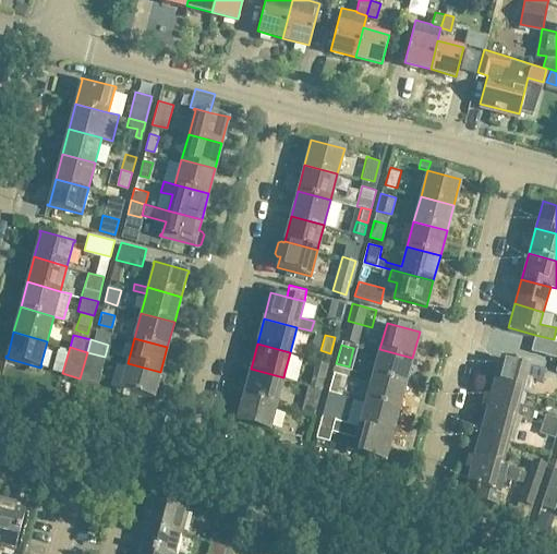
[(406,383),(412,358),(379,349),(373,374),(406,383)]
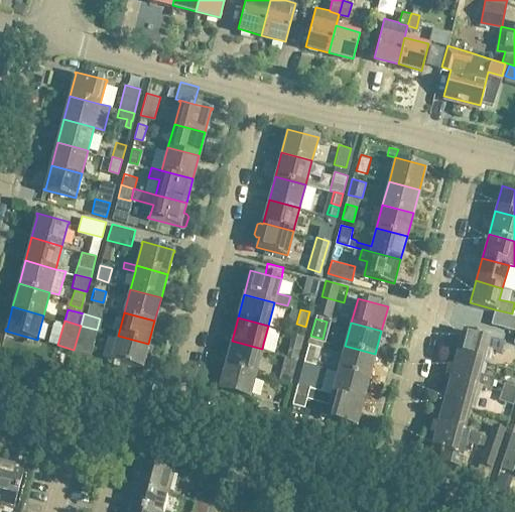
[(90,354),(97,330),(81,326),(74,350),(90,354)]
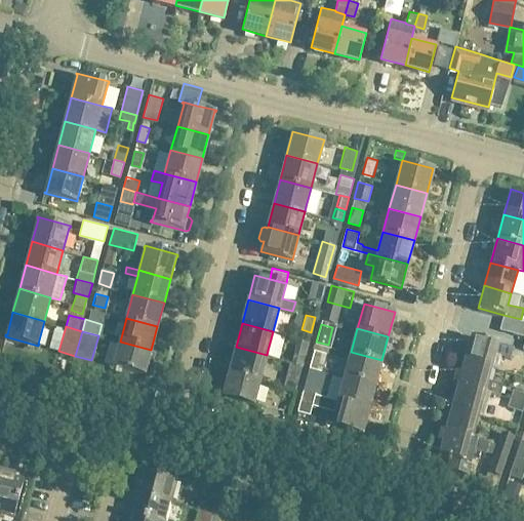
[(514,346),(497,342),(472,334),(465,360),(491,367),(494,353),(511,357),(514,346)]
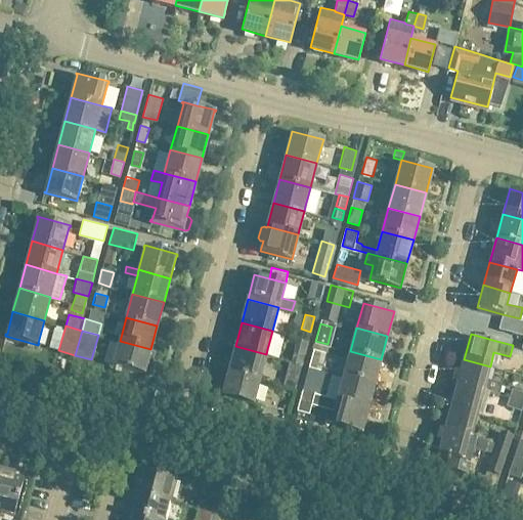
[(298,337),(292,360),(302,362),(303,363),(309,340),(298,337)]
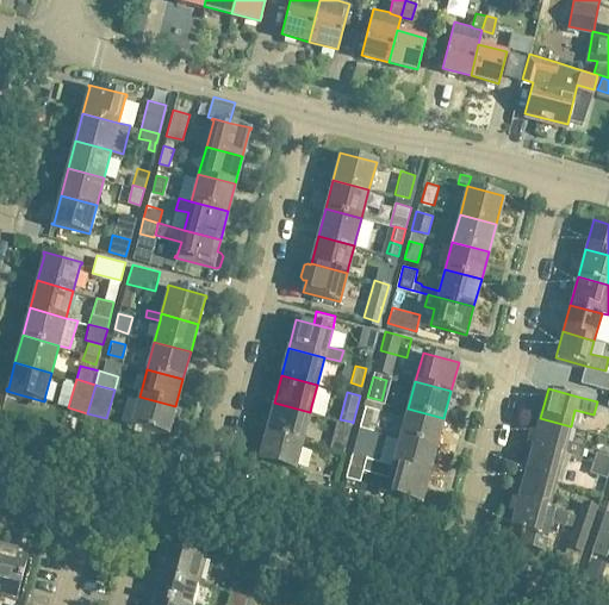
[(181,407),(175,406),(140,397),(132,423),(131,423),(130,424),(136,426),(149,429),(173,436),(176,434),(180,422),(178,419),(181,407)]
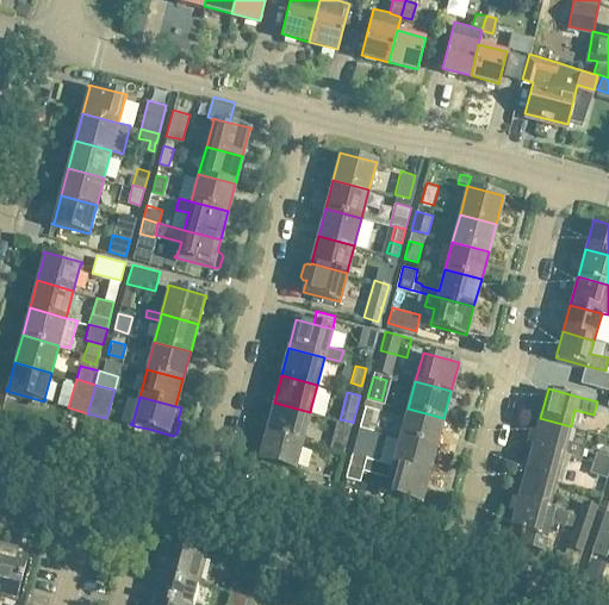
[(303,440),(310,412),(274,403),(267,430),(303,440)]
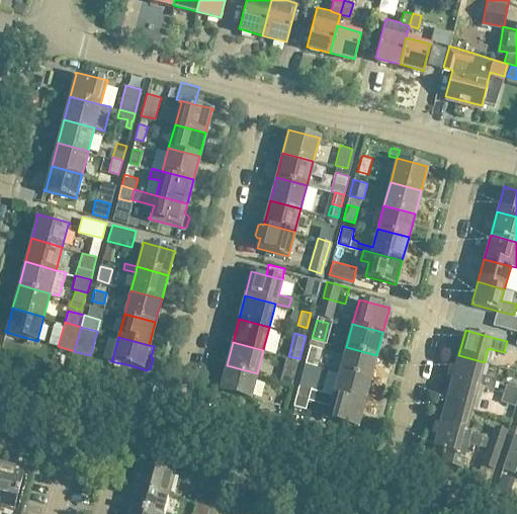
[(318,363),(322,347),(310,343),(306,360),(318,363)]
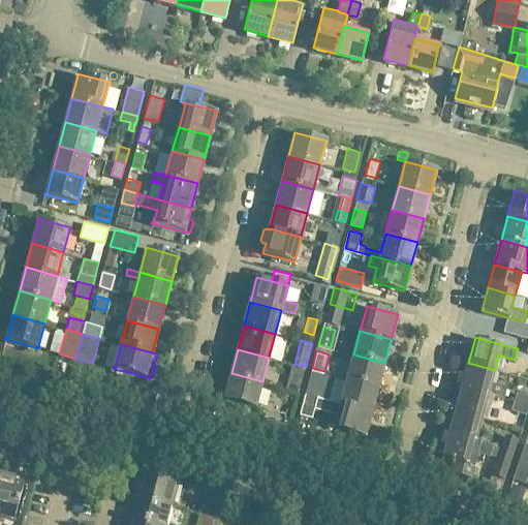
[(378,387),(384,363),(353,354),(347,378),(378,387)]
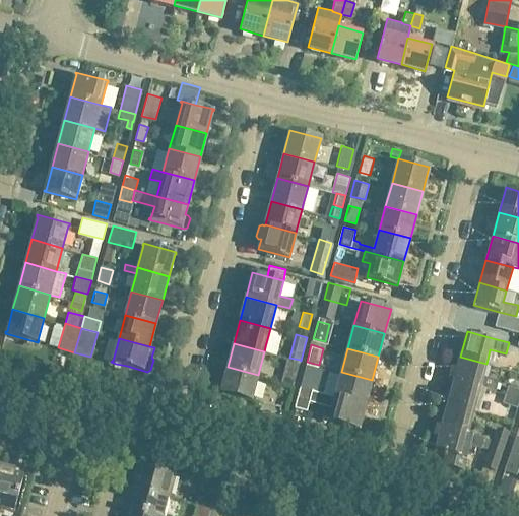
[(296,374),(300,360),(289,358),(287,357),(284,371),(296,374)]
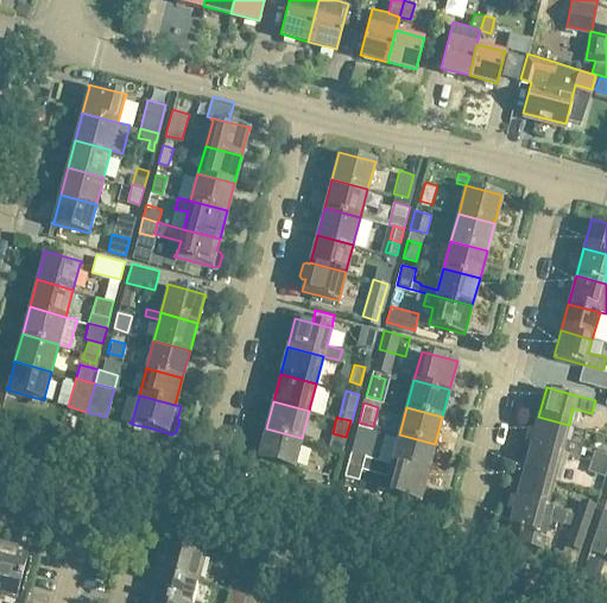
[(566,438),(569,425),(538,417),(535,430),(529,429),(525,440),(531,443),(568,454),(568,452),(579,455),(582,443),(566,438)]
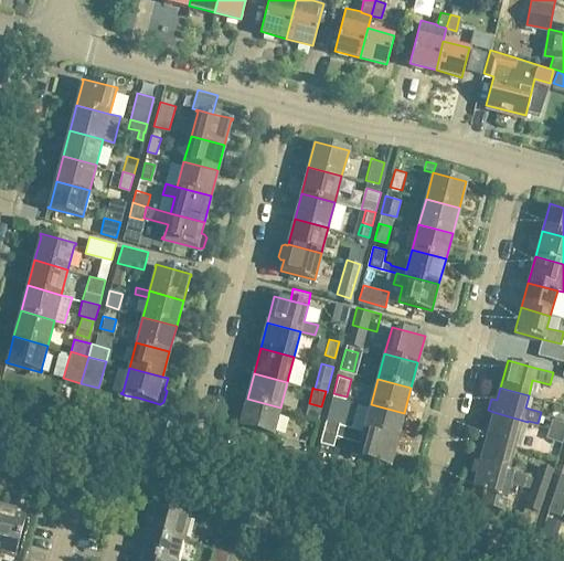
[(348,398),(347,397),(333,393),(326,420),(340,424),(348,398)]
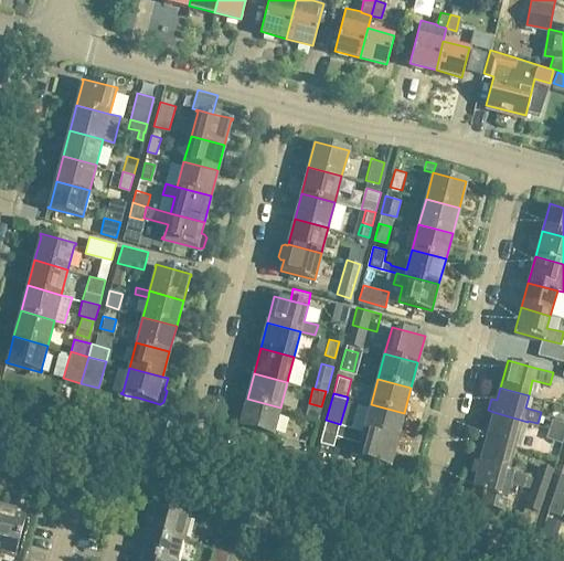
[(126,395),(124,402),(136,405),(138,398),(126,395)]
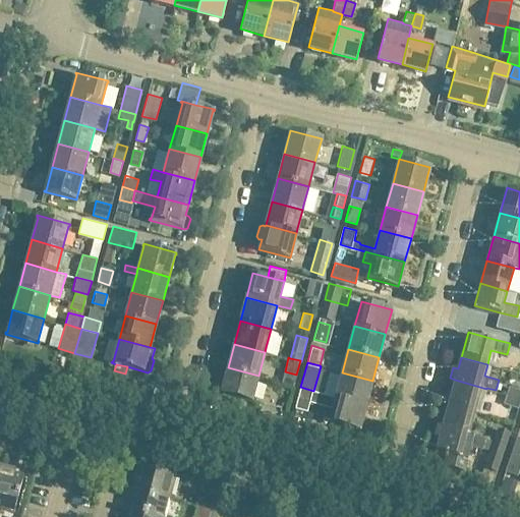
[(251,400),(258,376),(228,367),(221,392),(251,400)]
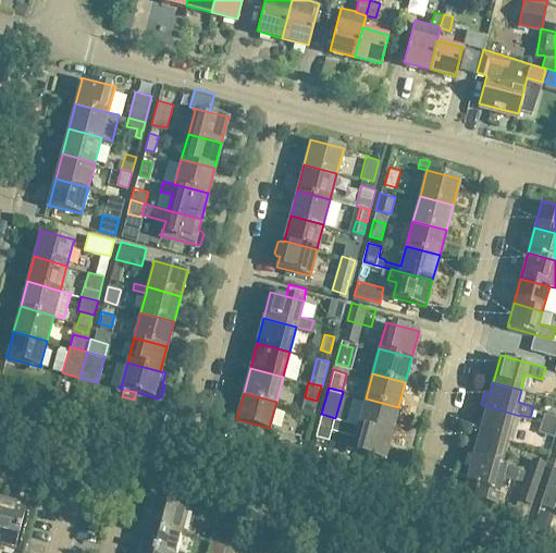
[(392,433),(398,407),(366,398),(358,424),(392,433)]
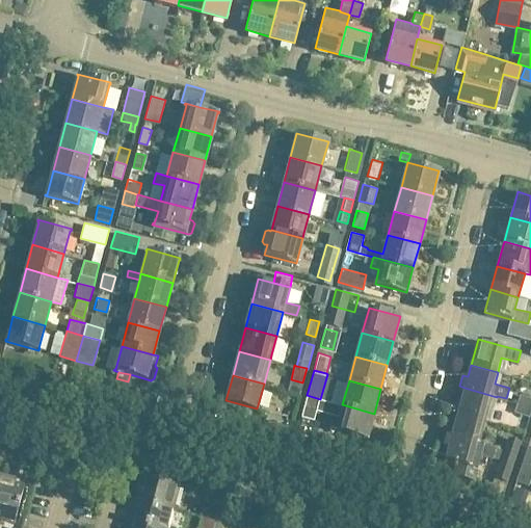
[(490,420),(497,397),(465,388),(458,413),(484,420),(484,419),(490,420)]
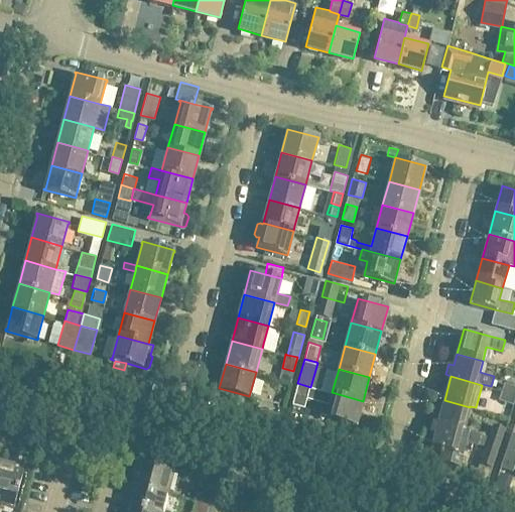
[(514,385),(504,381),(502,389),(514,394),(514,385)]
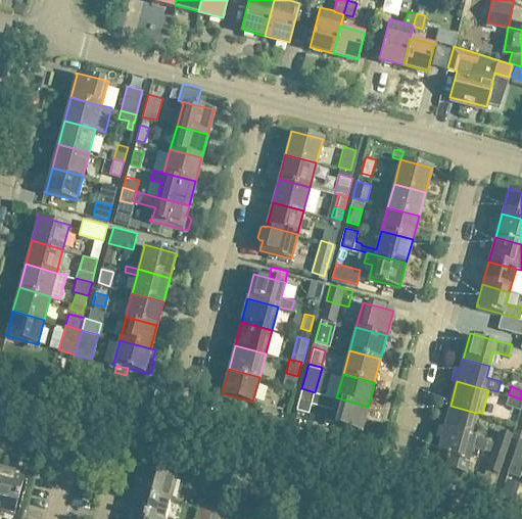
[(312,403),(315,393),(315,392),(301,388),(296,409),(310,412),(312,403)]
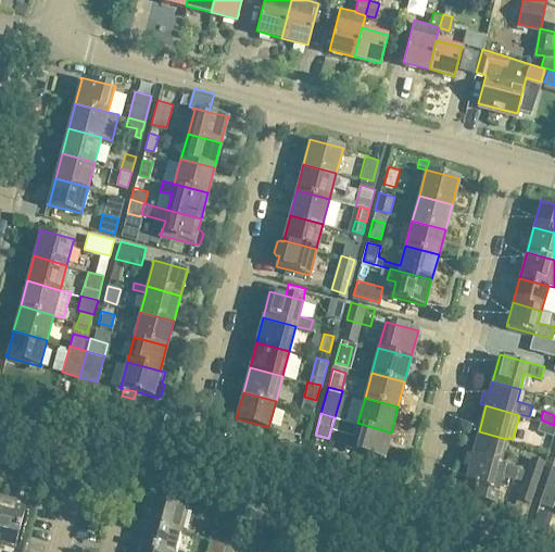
[(335,418),(331,428),(355,434),(351,449),(383,458),(391,433),(357,423),(335,417),(335,418)]
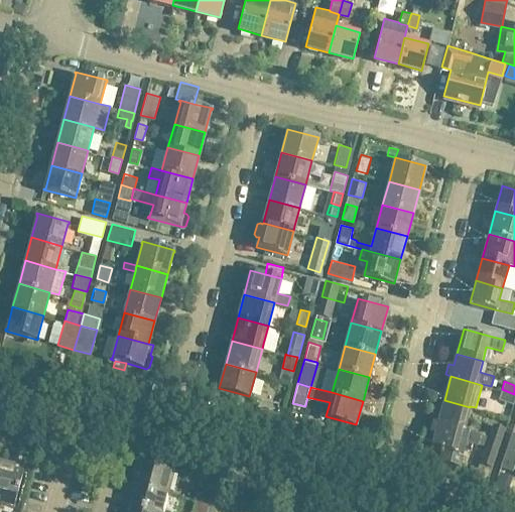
[(513,402),(514,398),(514,394),(502,389),(499,398),(513,402)]
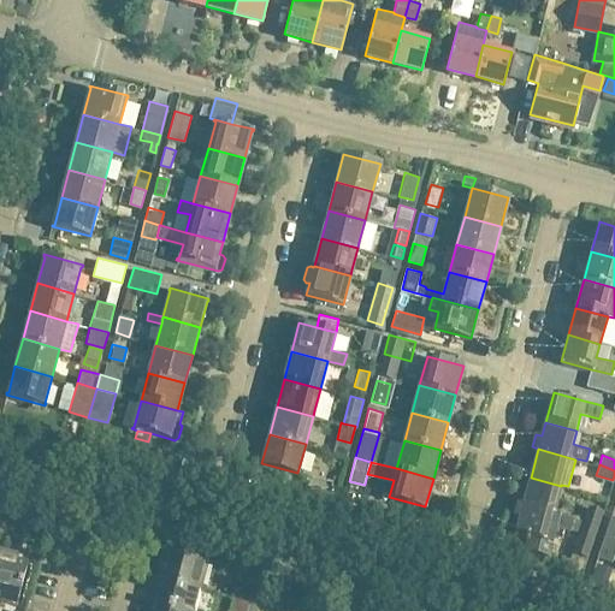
[(554,511),(561,486),(531,478),(524,504),(554,512),(554,511)]
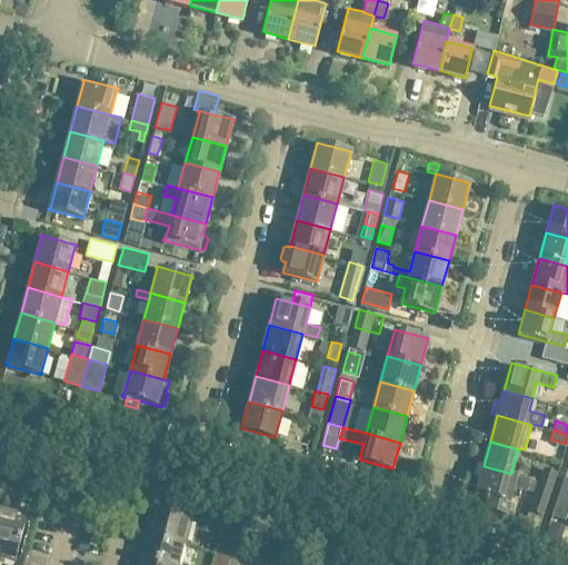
[(308,467),(311,454),(281,446),(278,458),(308,467)]
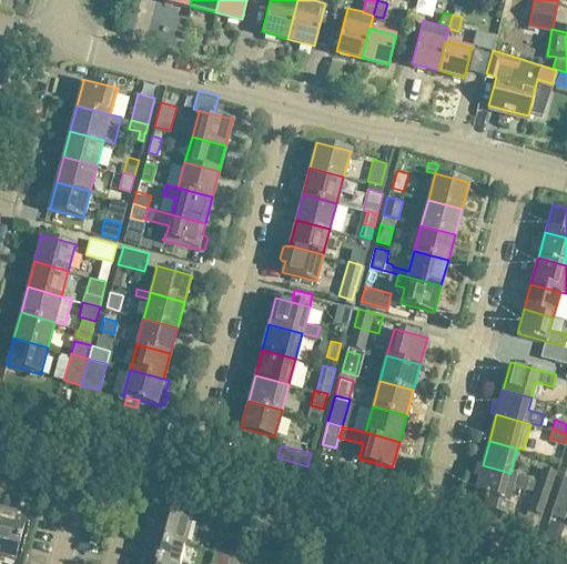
[(485,494),(485,496),(487,496),(484,506),(507,512),(517,474),(510,472),(510,473),(483,465),(477,464),(474,475),(479,476),(475,492),(485,494)]
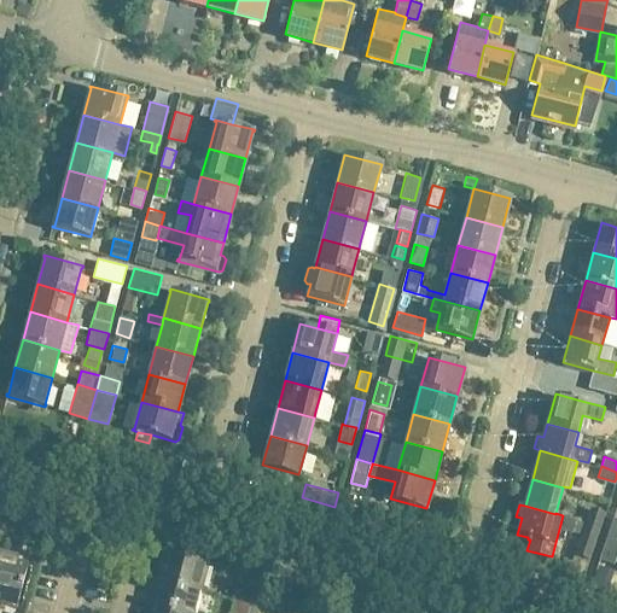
[(600,527),(605,513),(591,508),(586,523),(600,527)]
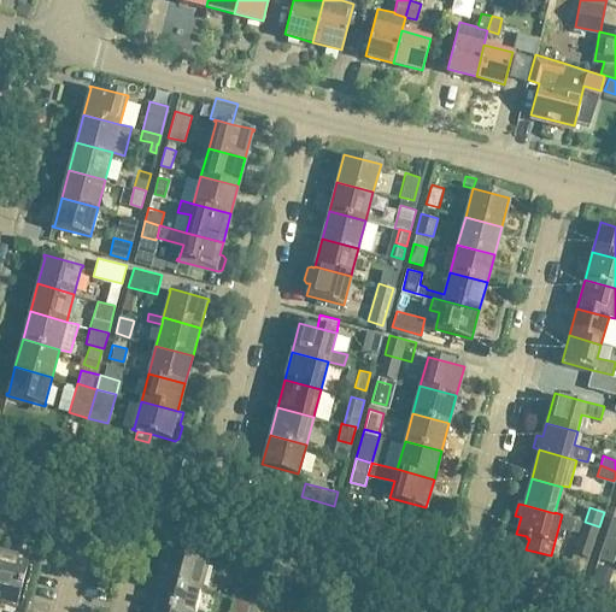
[(590,553),(599,527),(585,522),(575,548),(590,553)]
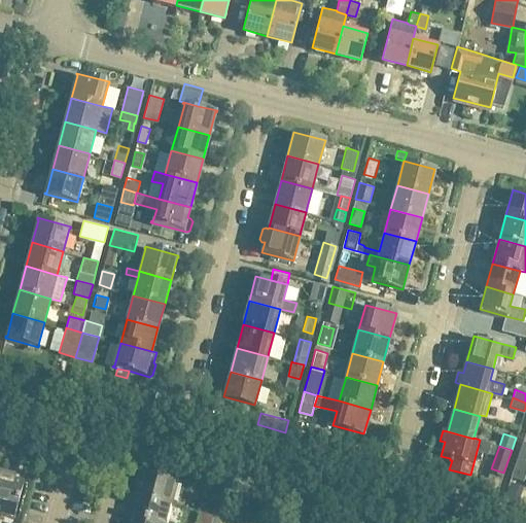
[(525,455),(519,453),(512,476),(524,480),(525,475),(525,455)]
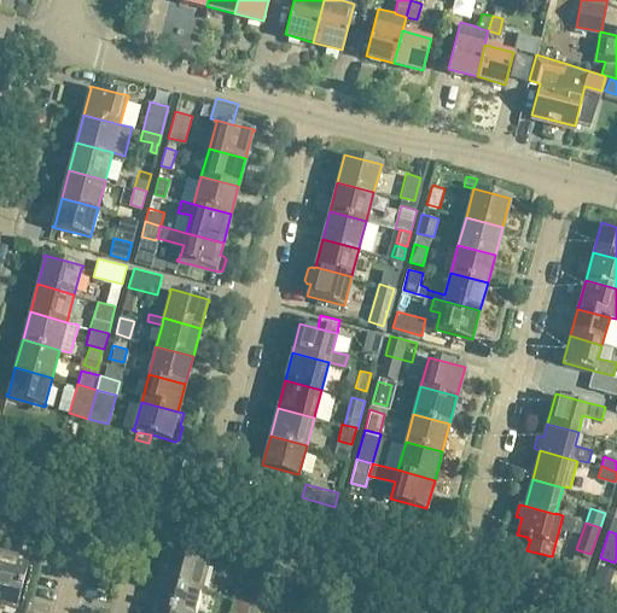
[(0,599),(17,603),(28,562),(17,559),(19,553),(3,548),(0,555),(0,599)]
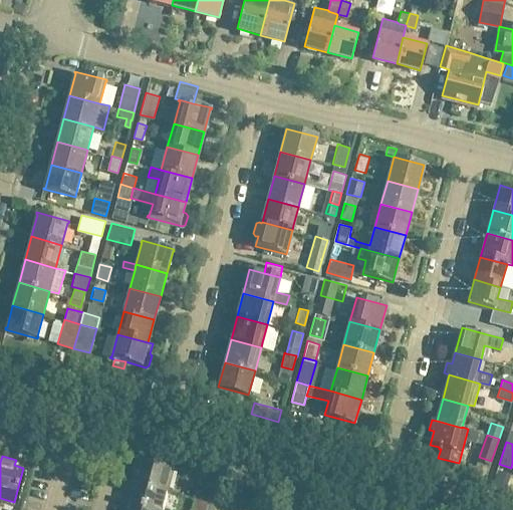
[(168,489),(174,466),(140,457),(137,466),(131,464),(127,478),(168,489)]
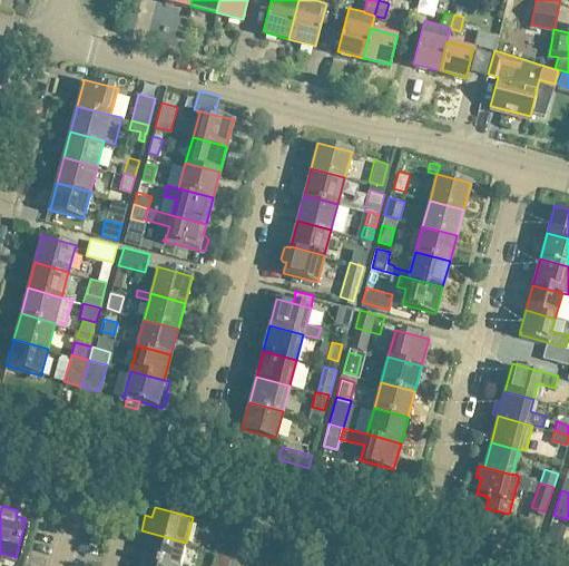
[(175,565),(179,565),(186,543),(141,530),(137,546),(144,548),(141,557),(175,565)]
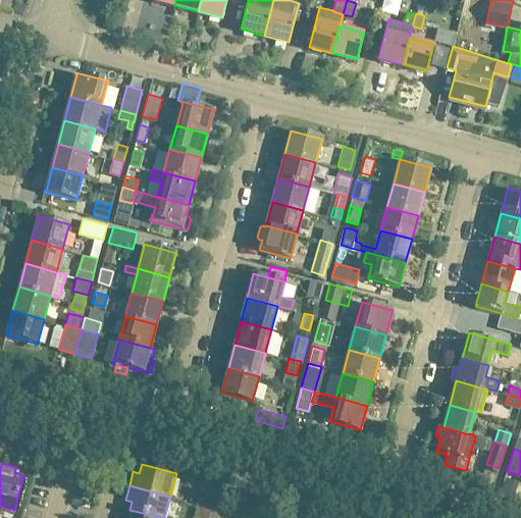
[(220,506),(223,496),(215,494),(211,508),(219,510),(220,506)]
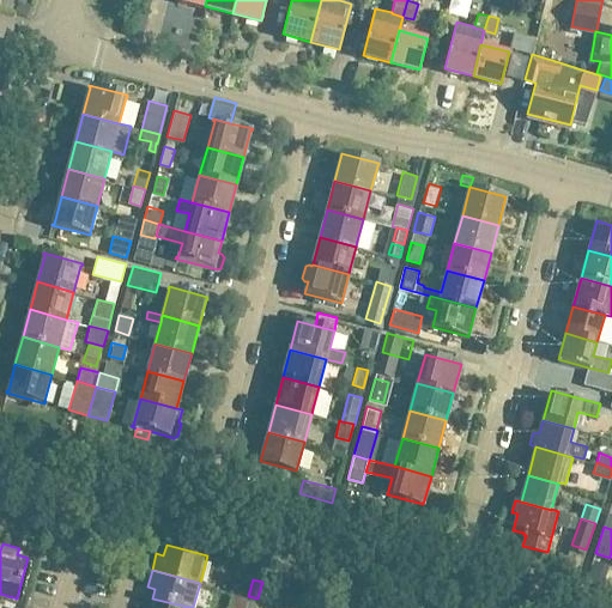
[(255,607),(258,599),(248,596),(244,607),(255,607)]
